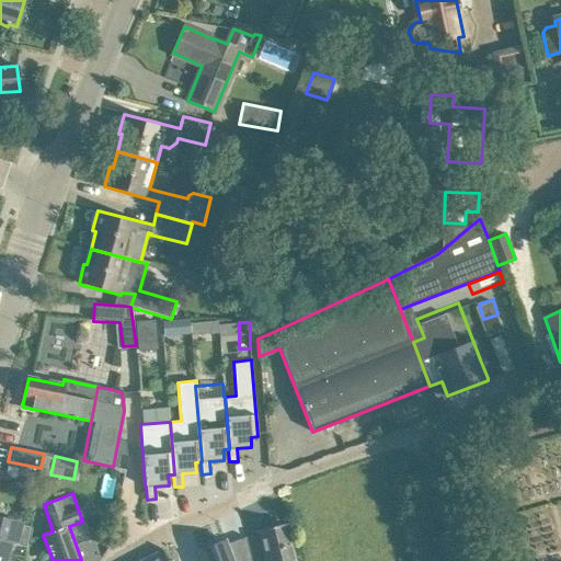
[(30,527),(21,525),(21,524),(0,518),(0,560),(4,560),(9,545),(24,548),(30,527)]
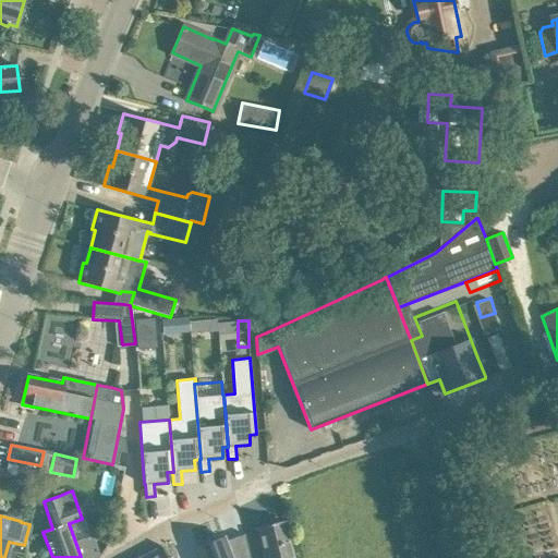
[(262,525),(256,526),(264,557),(294,557),(286,520),(279,521),(276,517),(263,519),(262,525)]
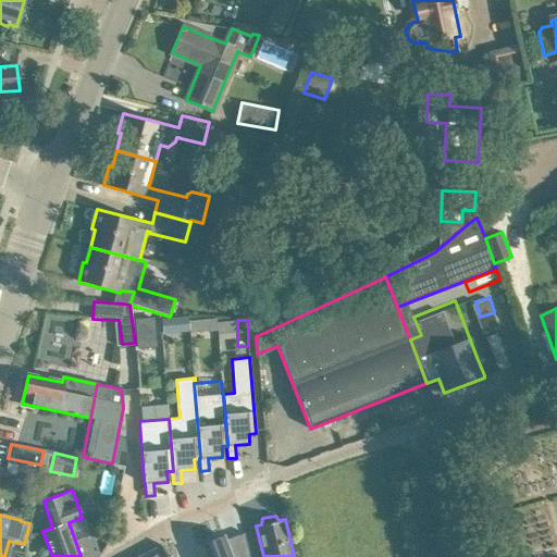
[(230,556),(222,536),(197,546),(200,556),(230,556)]
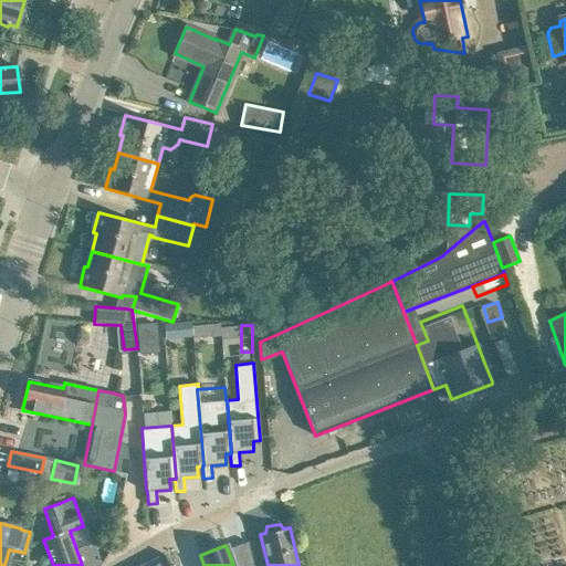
[(170,565),(164,554),(144,564),(145,565),(170,565)]
